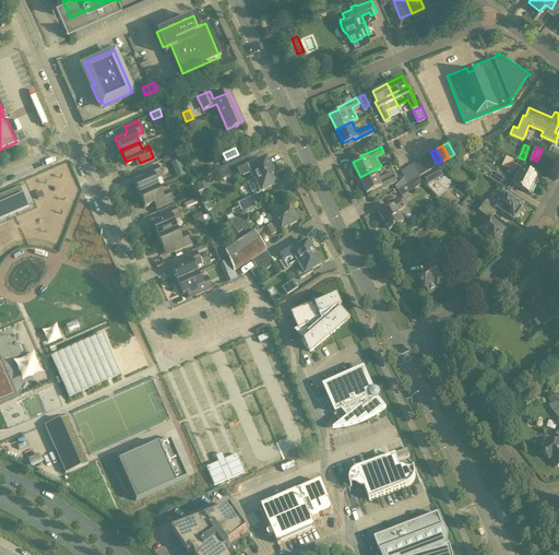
[(424,155),(431,167),(437,164),(430,152),(424,155)]
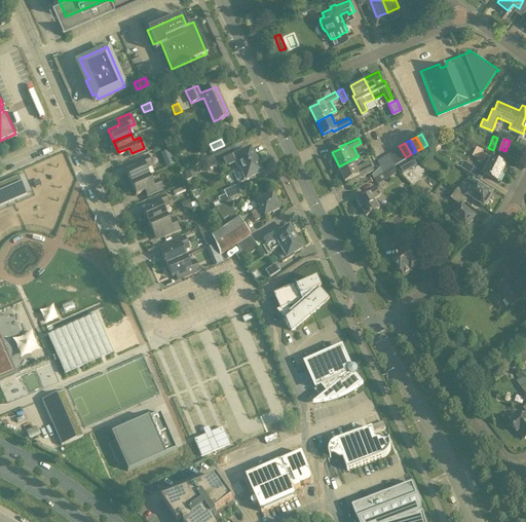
[(225,146),(211,154),(204,156),(210,165),(225,158),(227,163),(234,160),(238,166),(256,158),(250,146),(230,155),(225,146)]
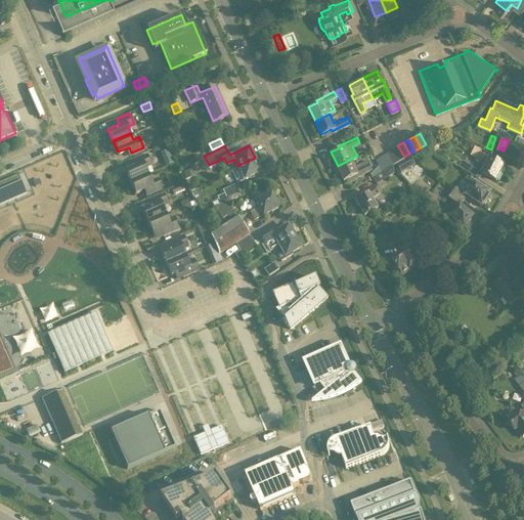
[(397,145),(392,148),(398,160),(404,157),(397,145)]
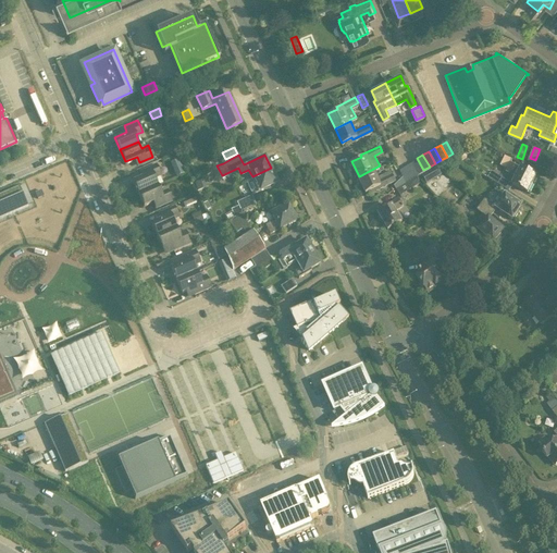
[(181,156),(172,158),(174,172),(184,171),(181,156)]
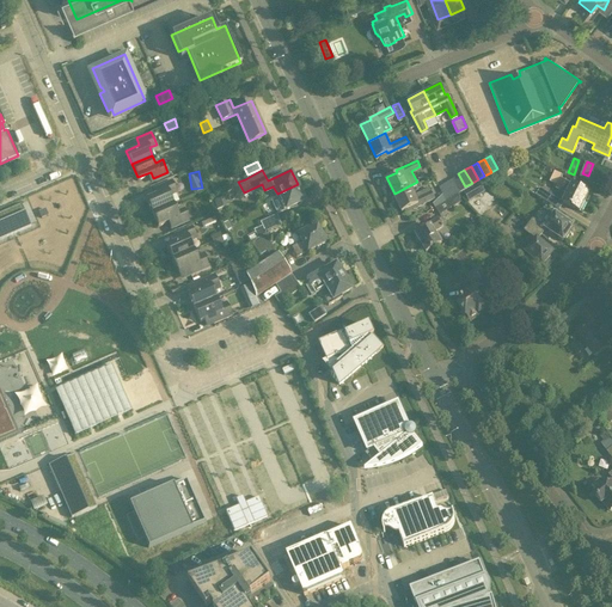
[(459,190),(465,186),(458,173),(452,177),(459,190)]
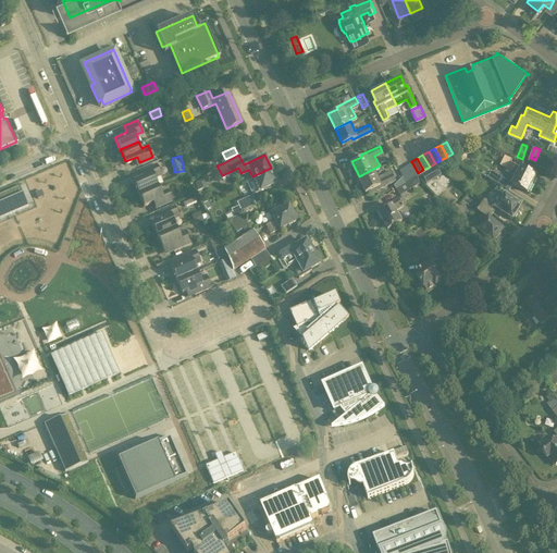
[(528,189),(536,173),(520,166),(509,159),(505,169),(516,174),(512,182),(528,189)]
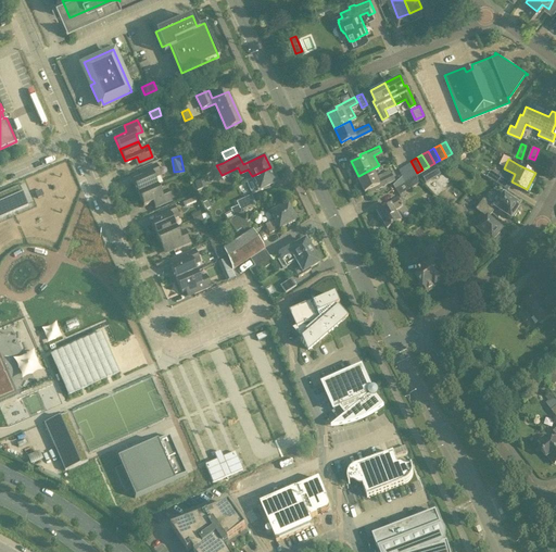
[(137,191),(155,184),(152,176),(160,173),(158,167),(154,161),(140,167),(143,174),(131,178),(137,191)]
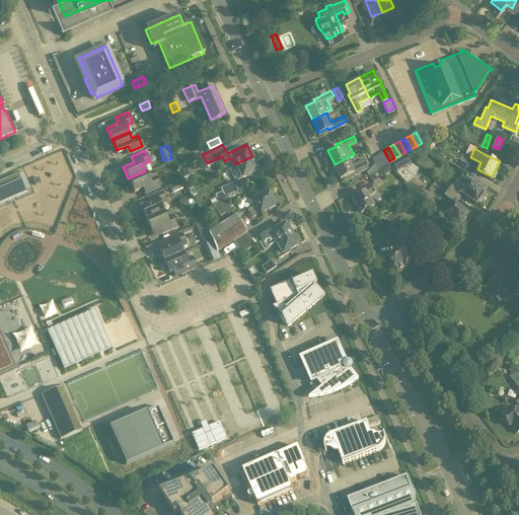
[(383,150),(378,153),(384,164),(387,162),(389,161),(383,150)]
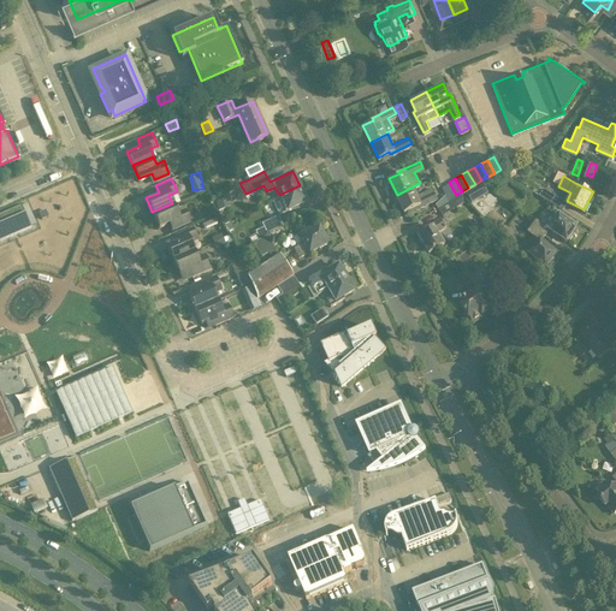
[(449,182),(442,185),(449,199),(456,195),(449,182)]
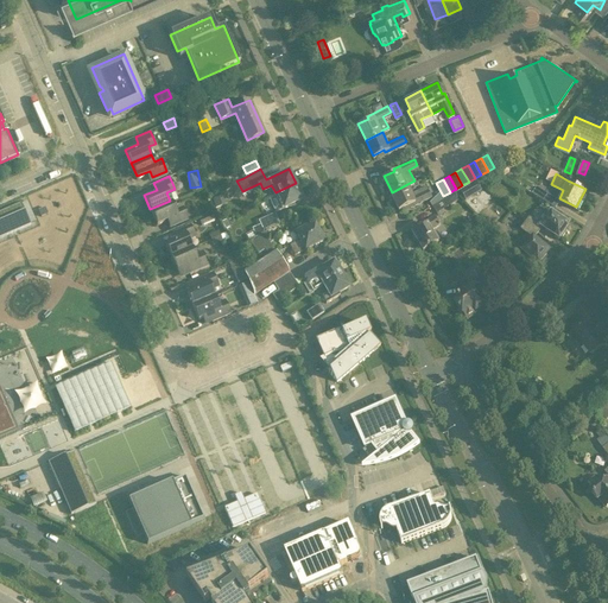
[(480,188),(476,181),(461,190),(464,197),(480,188)]
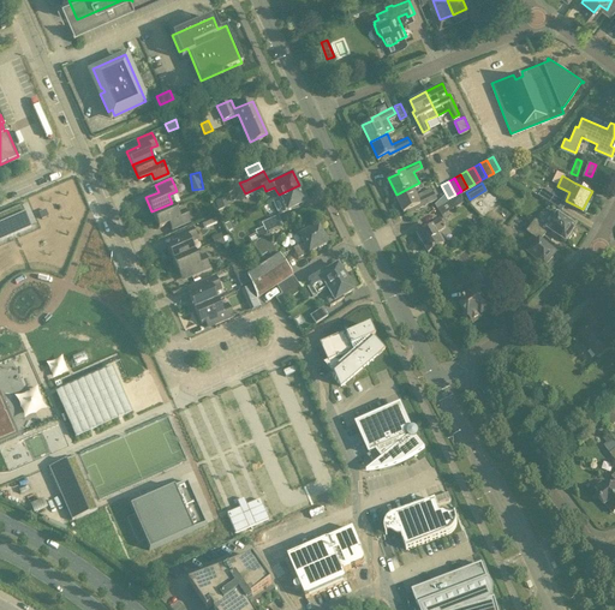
[(285,209),(305,199),(299,185),(279,195),(285,209)]
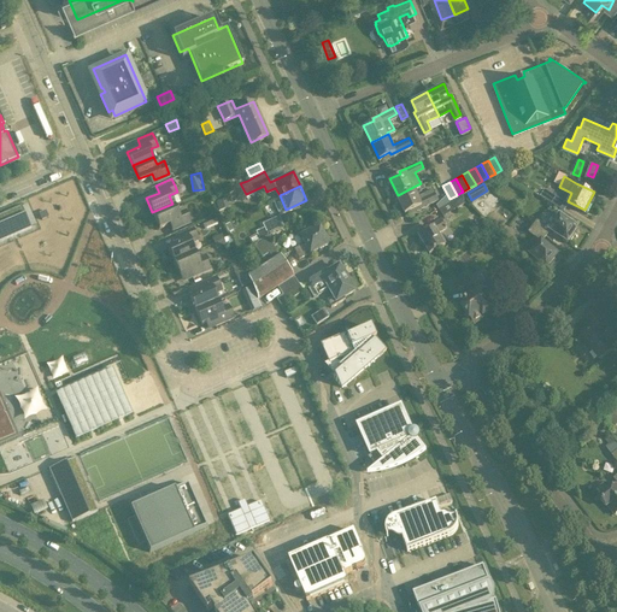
[(536,192),(563,209),(568,201),(544,187),(544,188),(540,186),(536,192)]
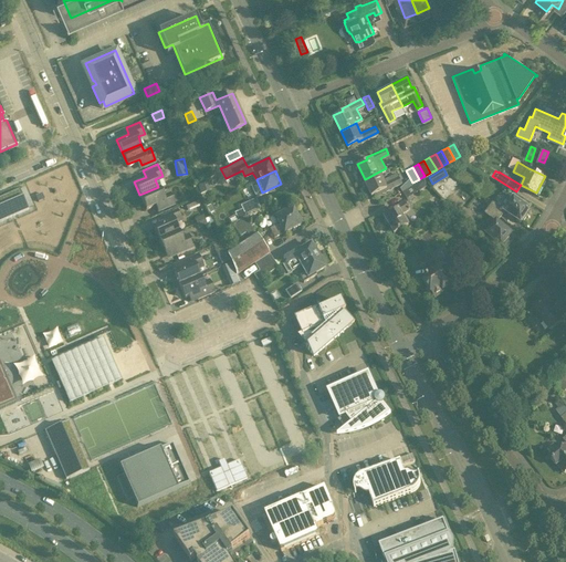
[(398,176),(385,183),(379,172),(365,179),(371,194),(381,189),(383,191),(401,181),(398,176)]
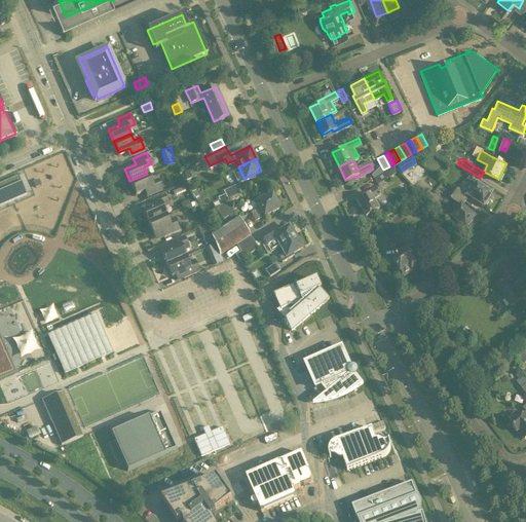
[(387,176),(393,173),(397,171),(392,164),(389,166),(383,170),(387,176)]
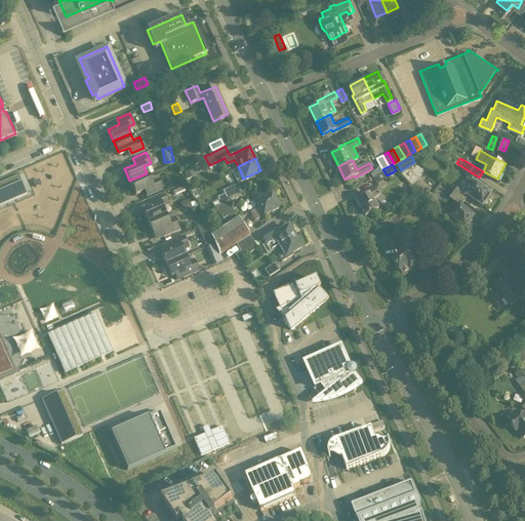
[(188,176),(196,173),(194,167),(186,169),(188,176)]
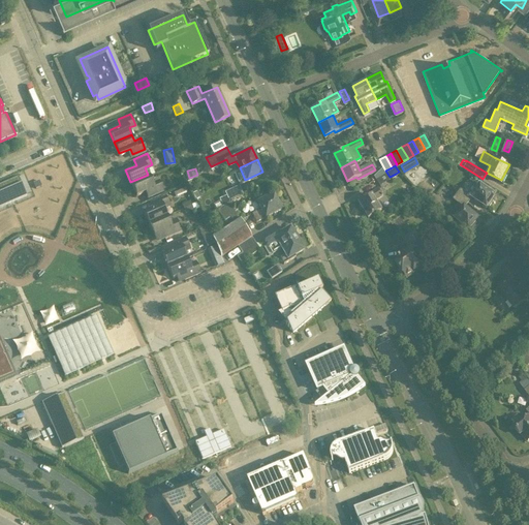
[(0,204),(27,192),(18,174),(0,181),(0,204)]
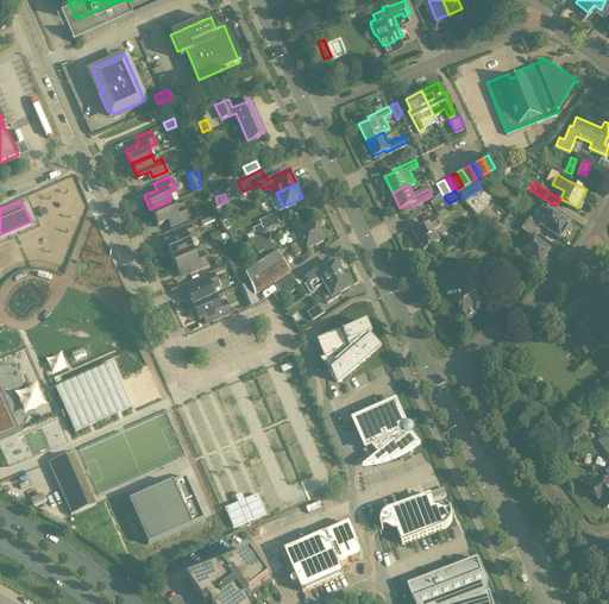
[(181,205),(173,208),(170,201),(150,209),(156,222),(168,216),(171,224),(187,216),(181,205)]
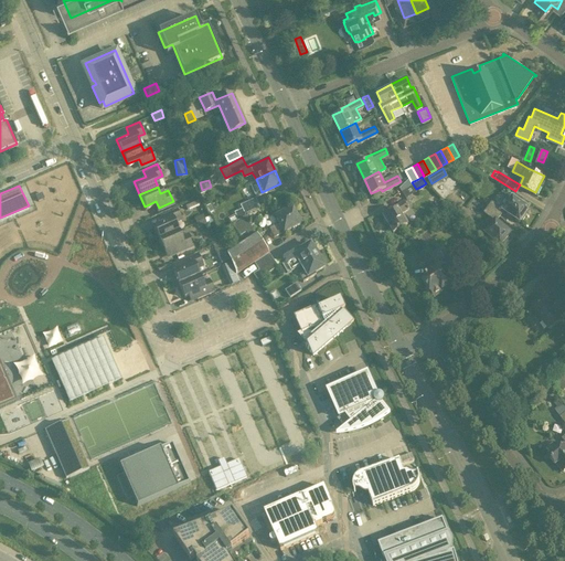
[(491,200),(488,204),(499,214),(504,209),(520,219),(529,205),(512,196),(512,197),(505,192),(498,204),(491,200)]
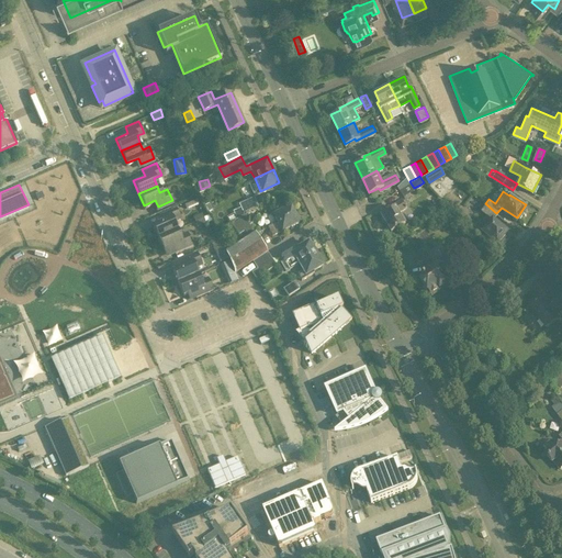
[(199,200),(195,193),(183,199),(186,205),(199,200)]
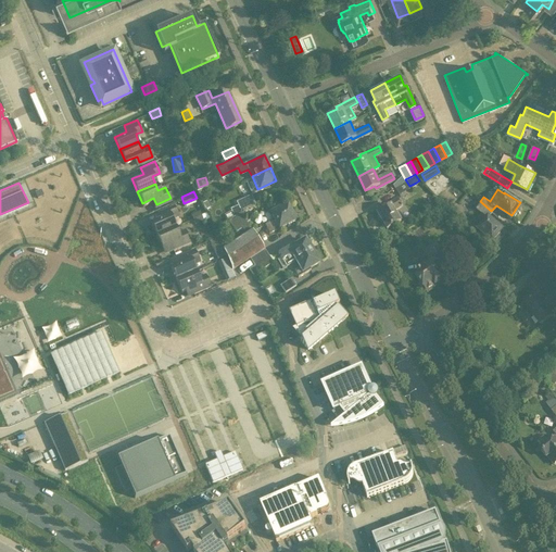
[(240,208),(255,201),(251,192),(237,199),(240,208)]
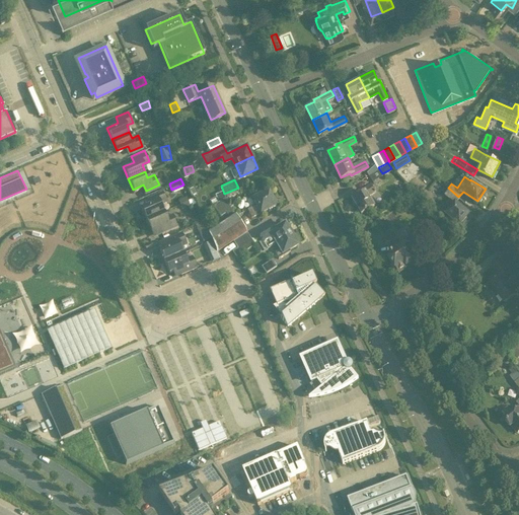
[(356,206),(358,209),(360,210),(360,211),(373,204),(367,194),(375,189),(370,181),(363,186),(364,189),(352,197),(356,204),(356,206)]
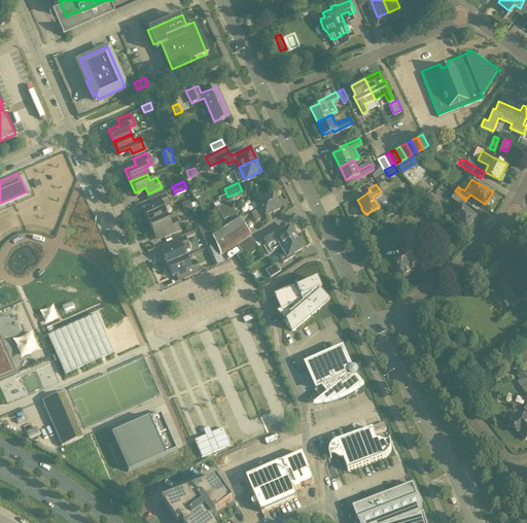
[(191,190),(195,196),(201,193),(198,187),(191,190)]
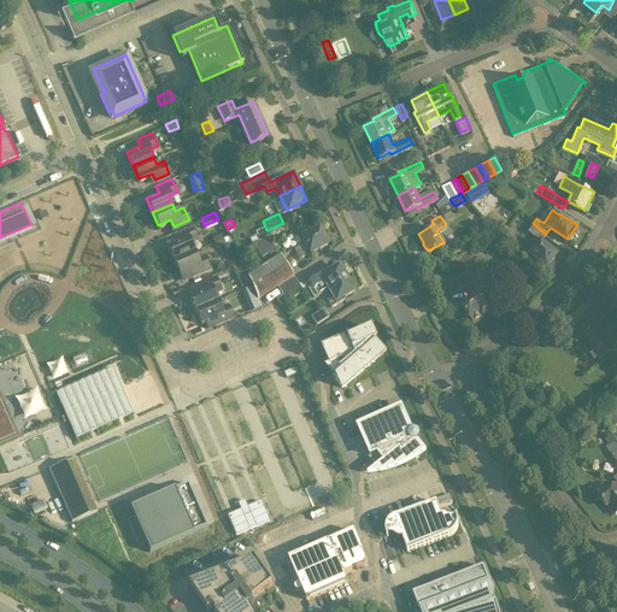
[(305,241),(294,247),(299,257),(328,242),(323,233),(324,231),(322,228),(319,227),(319,225),(310,230),(306,223),(298,228),(305,241)]
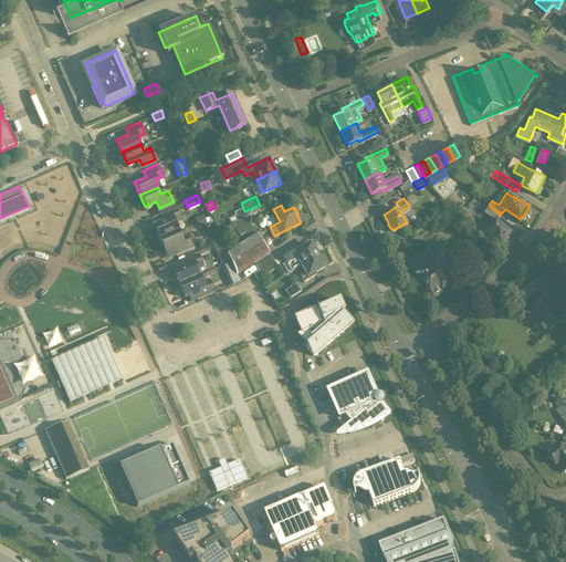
[(496,219),(500,215),(489,205),(484,210),(490,216),(485,221),(491,226),(486,231),(501,243),(511,231),(510,230),(496,219)]
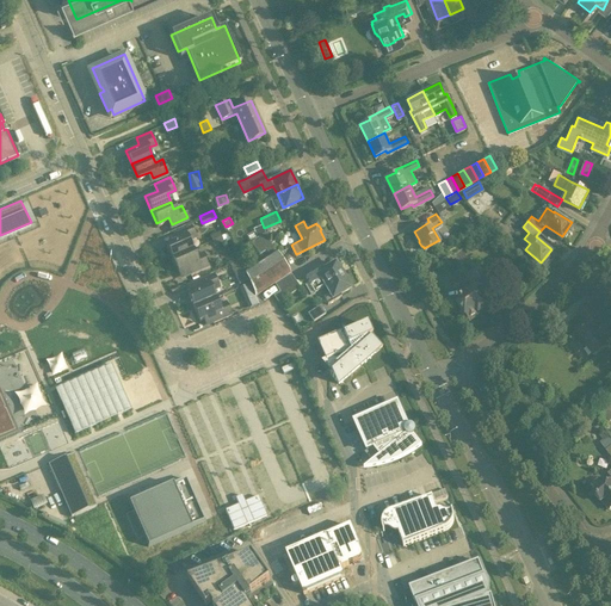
[(253,227),(257,234),(264,229),(264,228),(261,222),(253,227)]
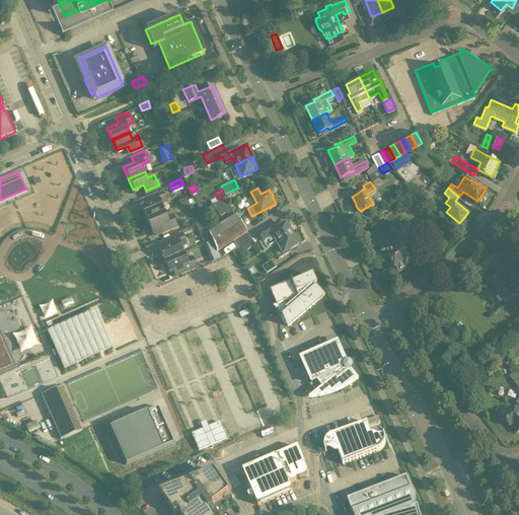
[(139,206),(144,218),(162,210),(168,207),(163,196),(161,190),(146,197),(148,202),(139,206)]
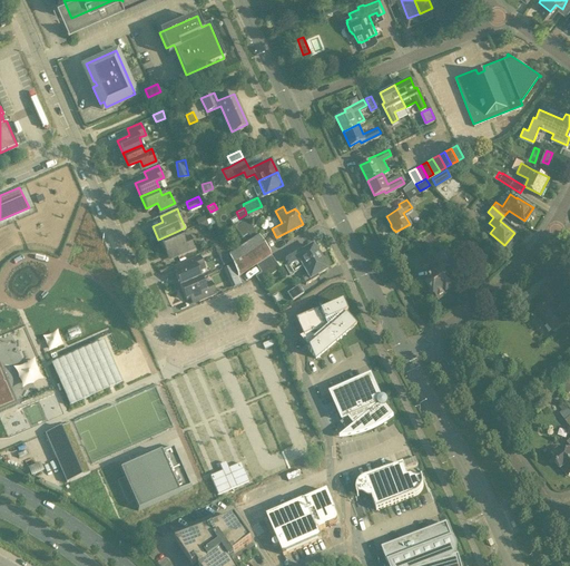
[(246,215),(246,214),(239,218),(241,220),(234,224),(242,235),(248,231),(252,235),(227,251),(237,273),(271,252),(257,232),(256,232),(246,215)]
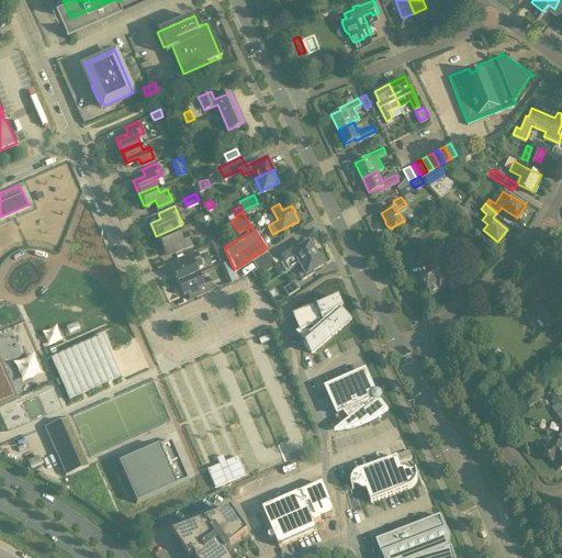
[(205,221),(203,215),(194,219),(197,224),(205,221)]
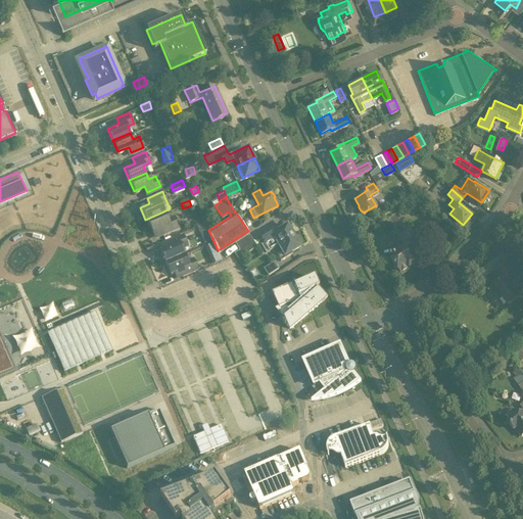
[(172,214),(165,217),(163,211),(145,220),(150,231),(162,226),(164,232),(177,226),(175,220),(172,214)]
